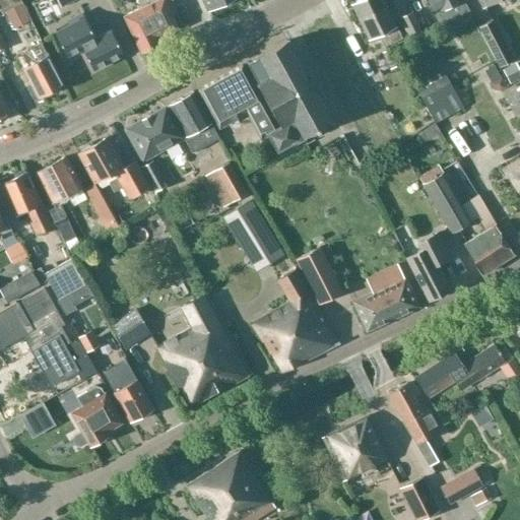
[(138,0),(142,7),(124,15),(141,52),(159,43),(157,38),(178,27),(172,14),(174,13),(167,0),(138,0)]
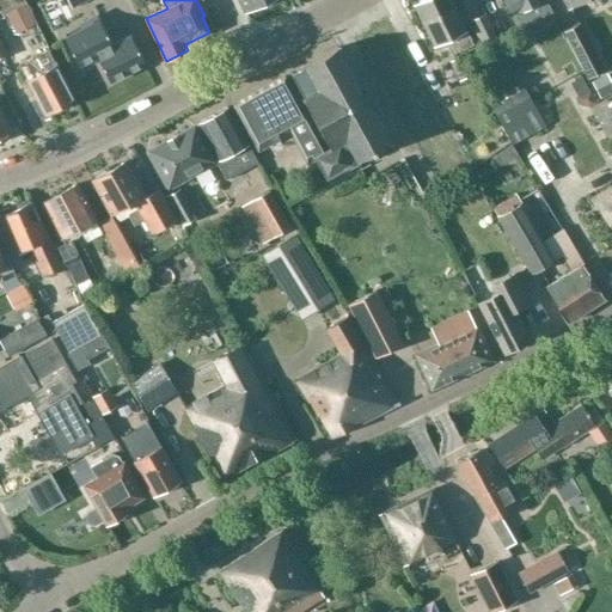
[(238,0),(244,12),(267,0),(238,0)]
